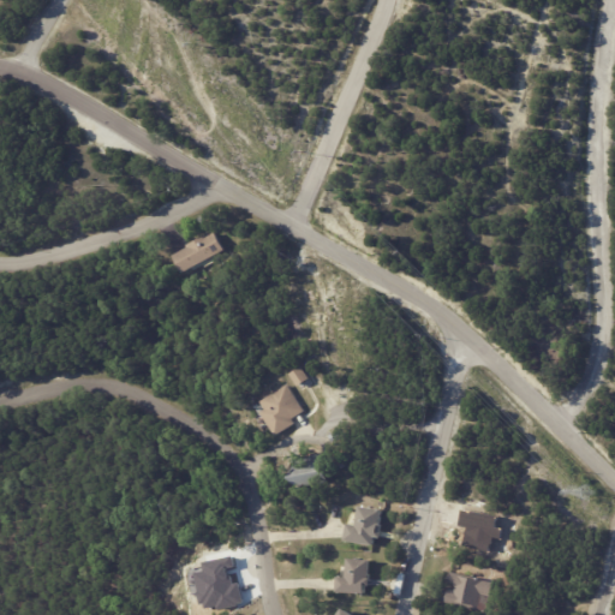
[(214,256),(183,274),(173,256),(189,248),(187,246),(207,236),(208,237),(215,233),(225,250),(214,256)]
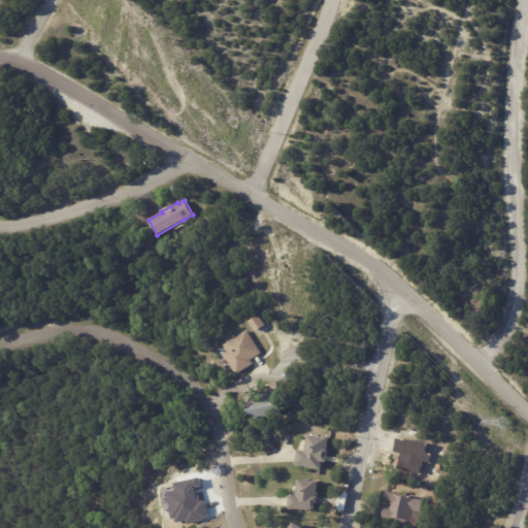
[(255,332),(248,322),(258,316),(265,326),(255,332)]
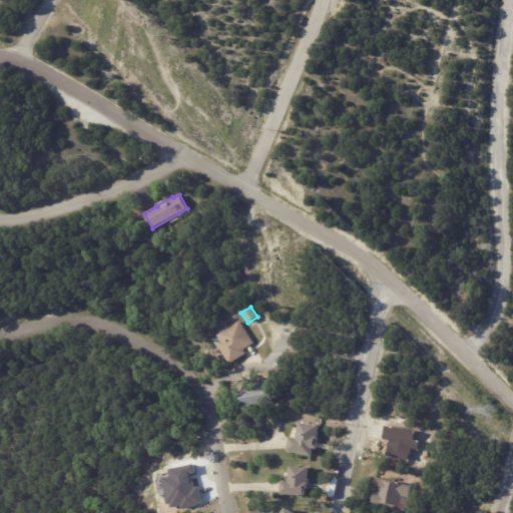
[(253,344),(244,350),(246,354),(230,365),(217,345),(220,343),(216,336),(239,321),(253,344)]
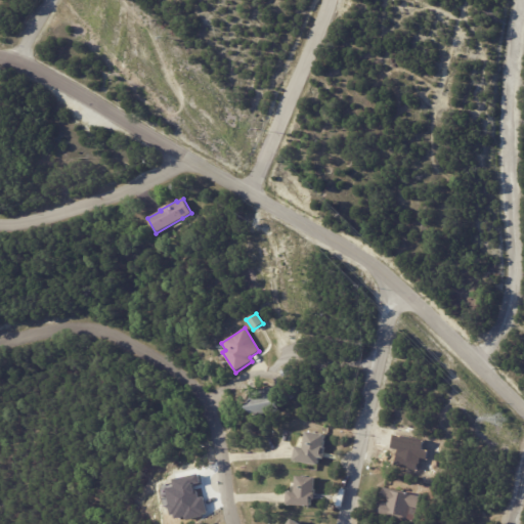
[(252,391),(273,387),(278,410),(251,416),(248,401),(254,400),(252,391)]
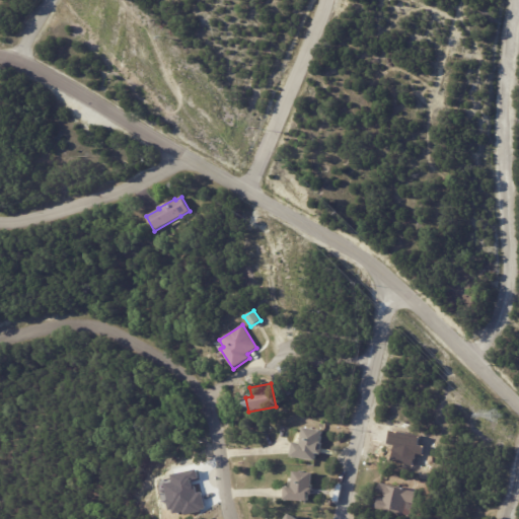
[(286,397),(281,388),(286,385),(292,394),(286,397)]
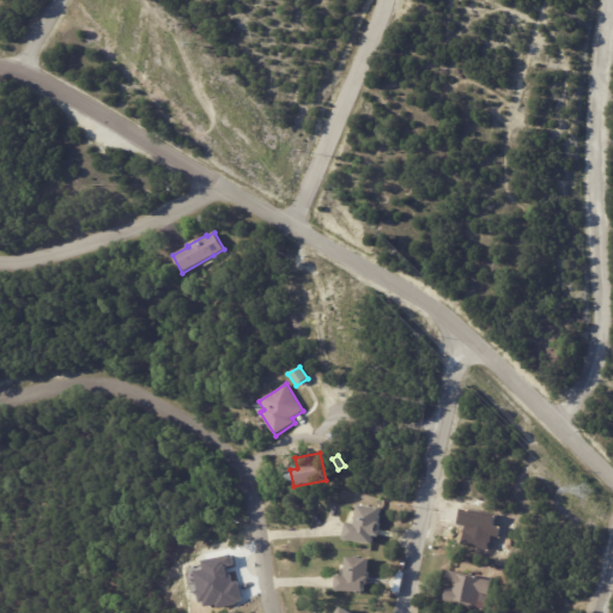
[(381,533),(380,539),(374,539),(372,546),(344,542),(345,525),(356,526),(358,507),(381,510),(380,523),(380,530),(381,530),(381,533)]
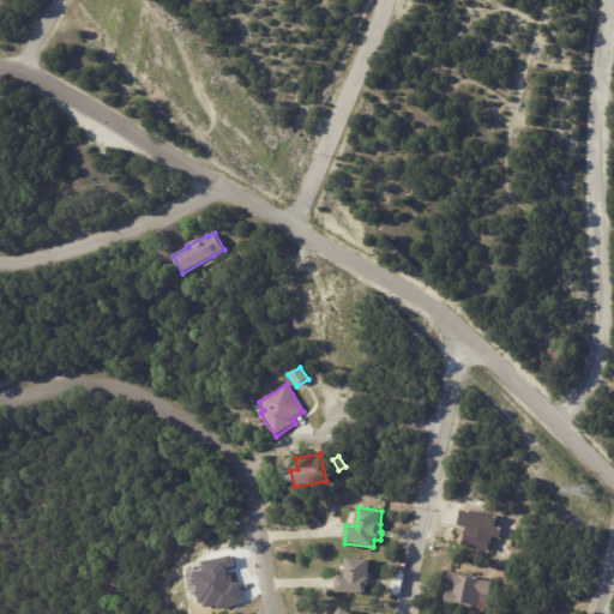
[(369,581),(368,588),(363,587),(362,595),(336,594),(337,578),(345,578),(347,559),(368,561),(368,579),(369,579),(369,581)]
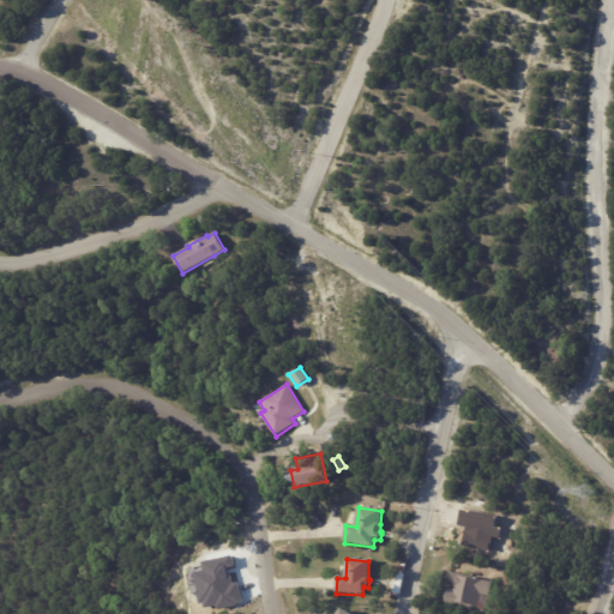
[(451,573),(493,582),(491,597),(481,595),(481,596),(489,599),(486,613),(444,605),(447,590),(455,591),(455,588),(453,588),(455,584),(447,583),(450,572),(451,573)]
